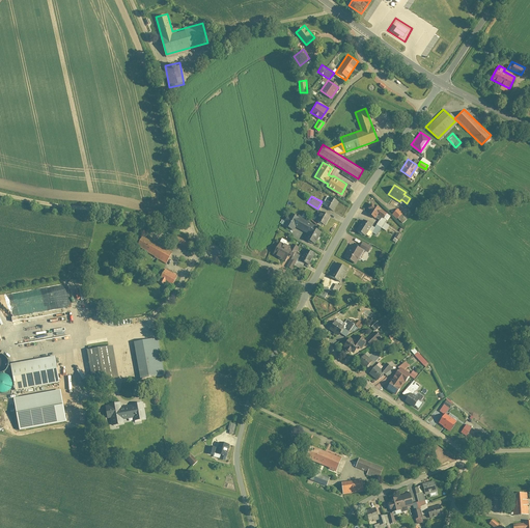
[(324,204),(333,211),(338,201),(329,196),(324,204)]
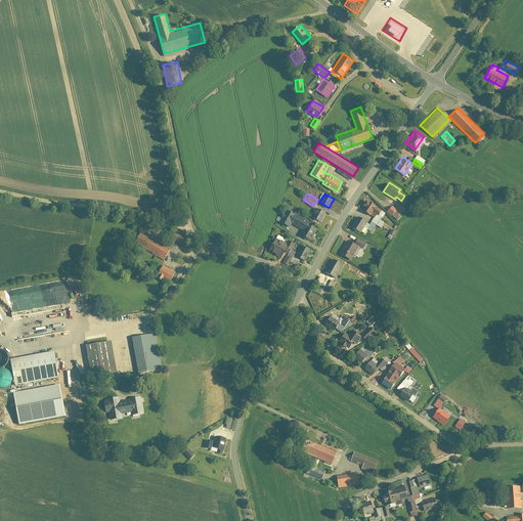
[(365,206),(362,210),(369,215),(371,214),(375,216),(367,228),(372,230),(376,224),(380,227),(384,221),(379,219),(380,217),(377,214),(378,214),(382,209),(376,206),(377,205),(368,201),(368,202),(366,200),(363,205),(365,206)]
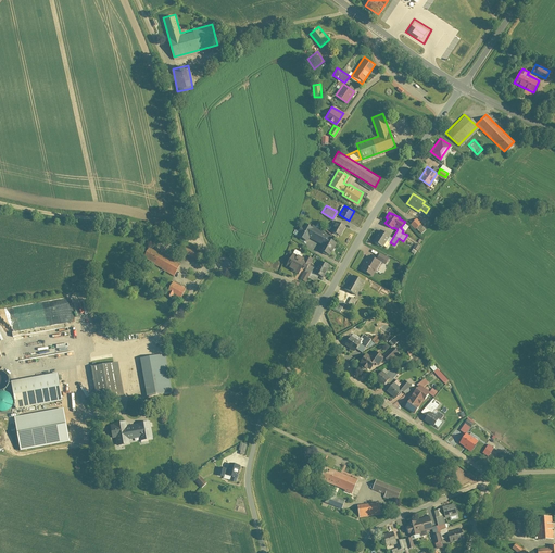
[(415,217),(411,223),(416,228),(421,223),(415,217)]
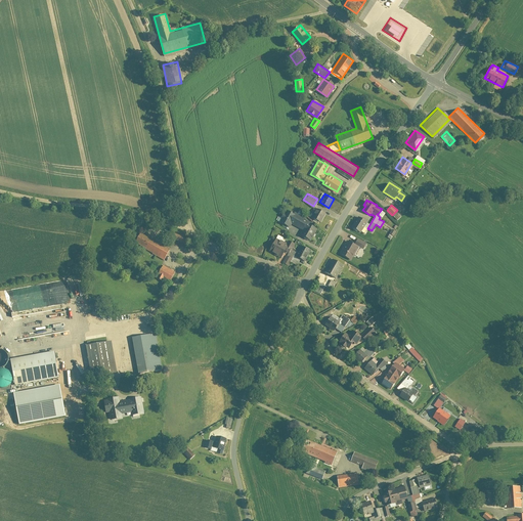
[(317,208),(312,217),(320,222),(325,213),(317,208)]
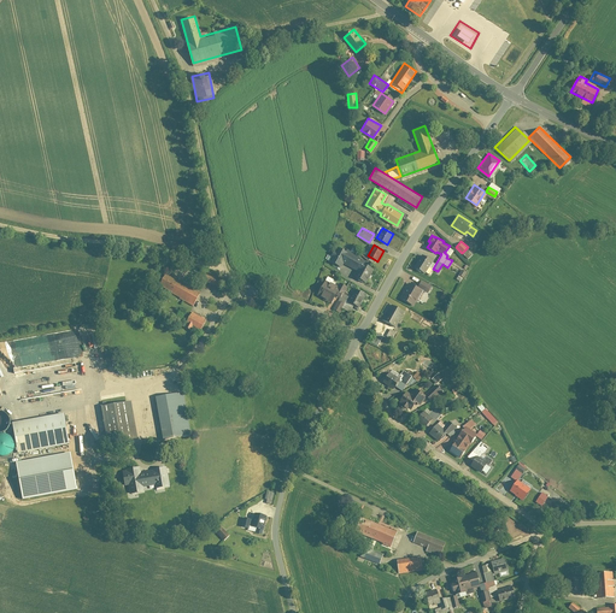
[(341,266),(344,263),(357,271),(355,276),(367,283),(374,269),(364,263),(348,254),(336,247),(328,260),(341,266)]
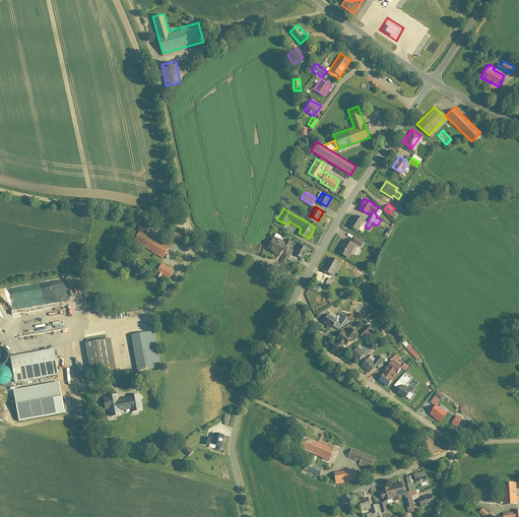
[(355,214),(348,225),(360,233),(367,221),(355,214)]
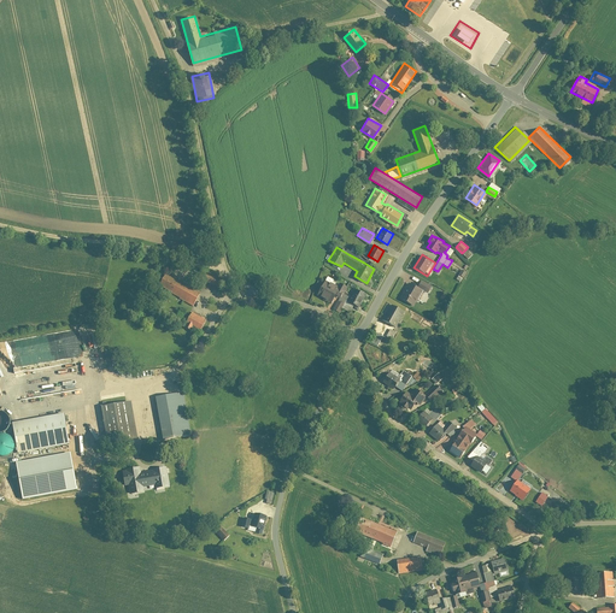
[(203,270),(200,281),(218,286),(222,275),(203,270)]
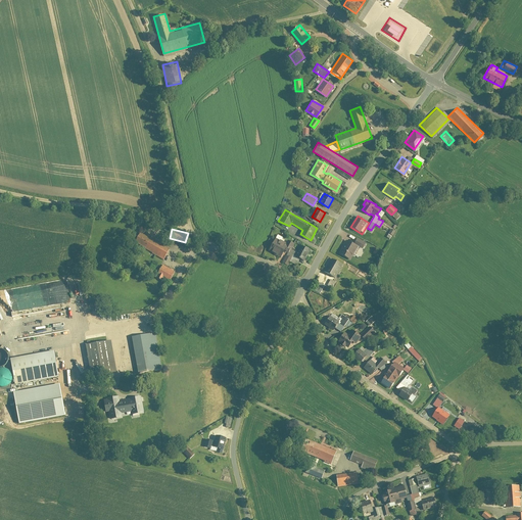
[(141,230),(134,242),(162,258),(170,246),(141,230)]
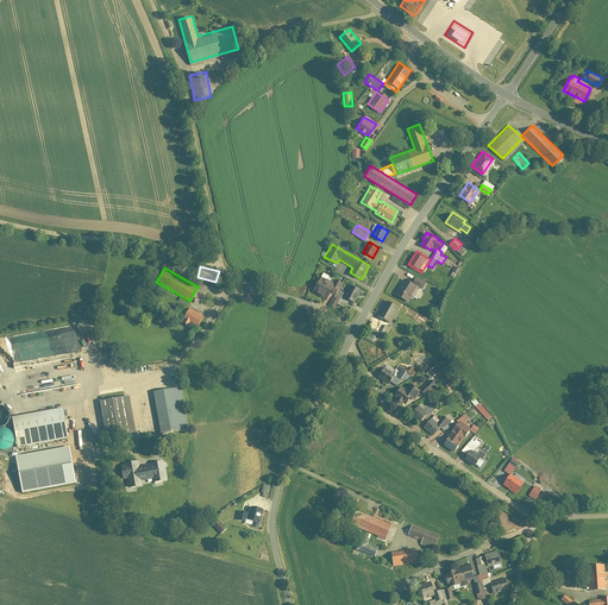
[(331,287),(336,289),(339,281),(333,277),(331,282),(319,276),(312,289),(325,296),(331,287)]
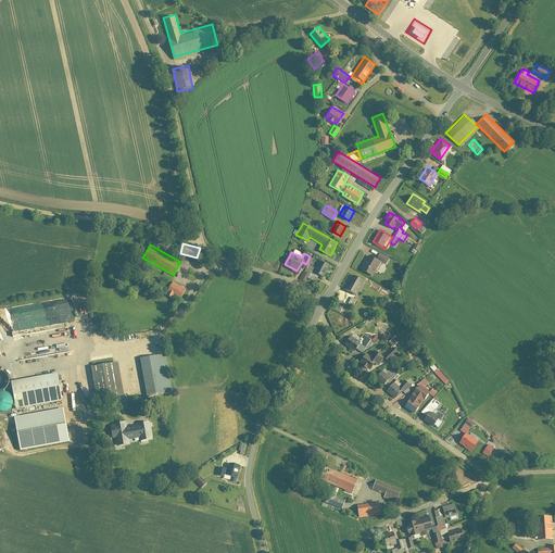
[(380,252),(377,258),(386,263),(389,258),(380,252)]
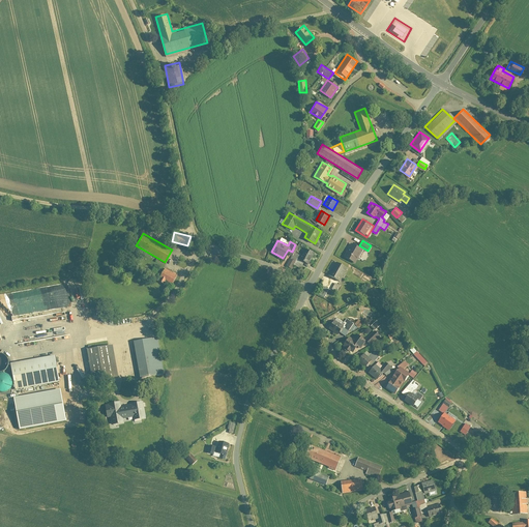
[(350,242),(343,255),(354,261),(361,249),(350,242)]
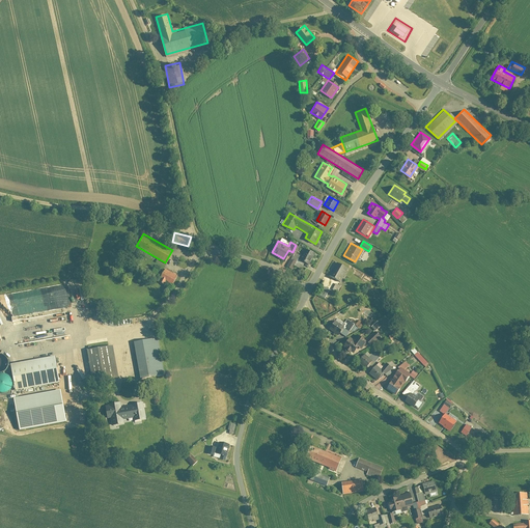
[(305,248),(299,258),(308,264),(314,253),(305,248)]
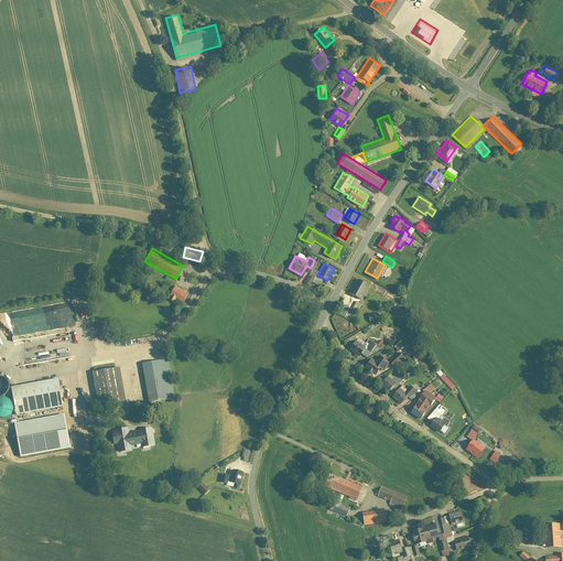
[(309,274),(304,282),(309,284),(313,277),(309,274)]
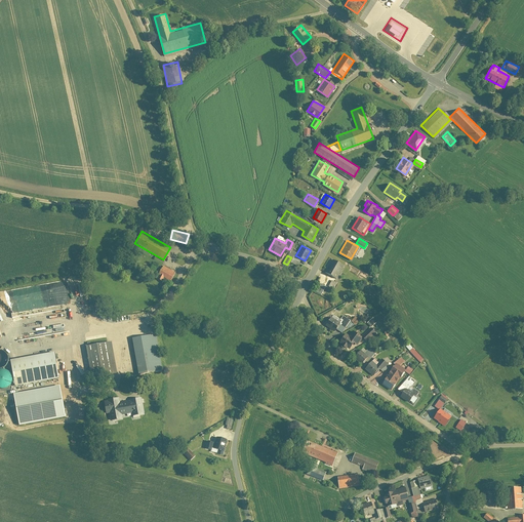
[(332,258),(325,272),(336,277),(344,265),(332,258)]
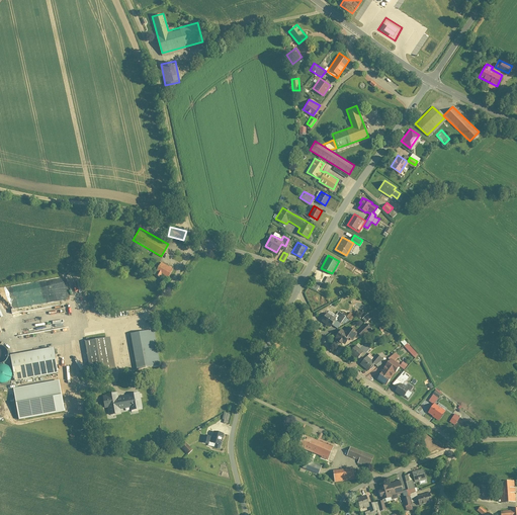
[(161,261),(153,274),(159,277),(161,274),(167,277),(173,267),(161,261)]
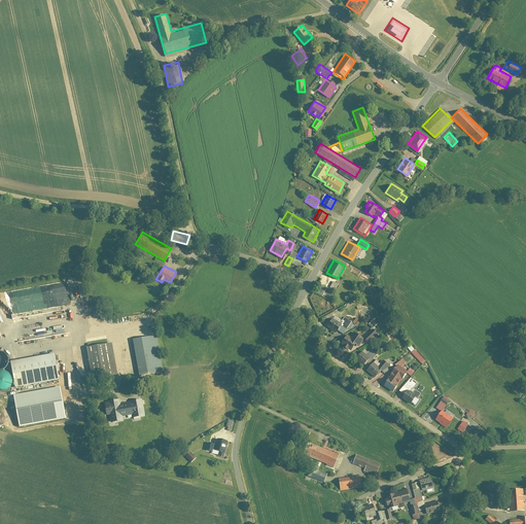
[(320,283),(315,291),(322,294),(326,286),(320,283)]
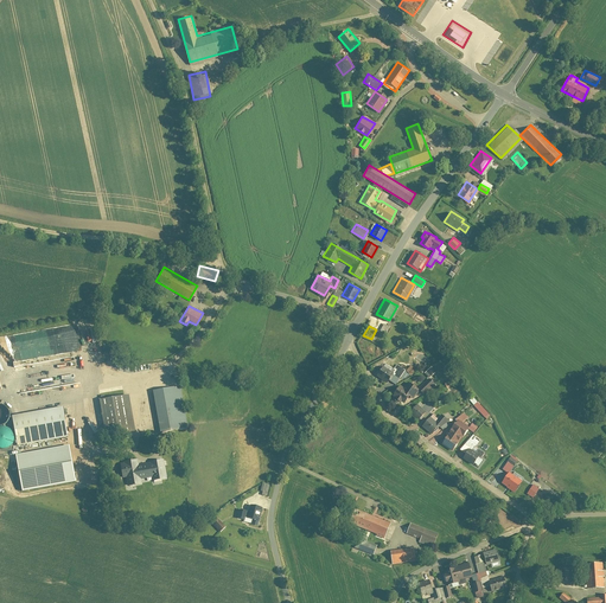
[(399,364),(395,369),(384,361),(376,374),(387,382),(393,373),(399,377),(404,369),(399,364)]
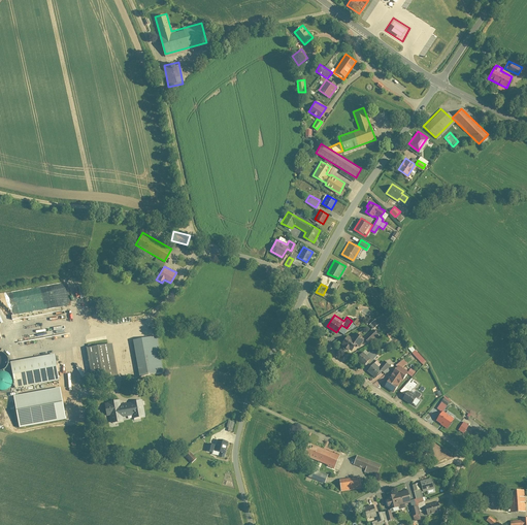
[(372,327),(363,336),(369,342),(379,332),(372,327)]
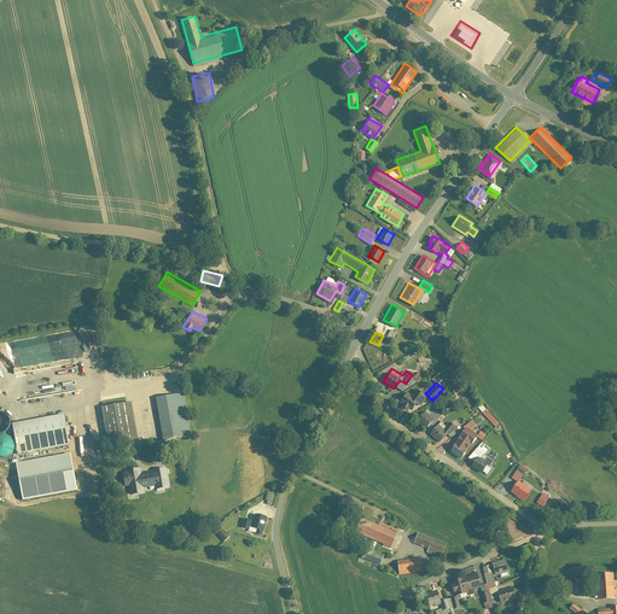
[(407,391),(400,402),(413,410),(417,403),(420,405),(426,397),(414,389),(411,393),(407,391)]
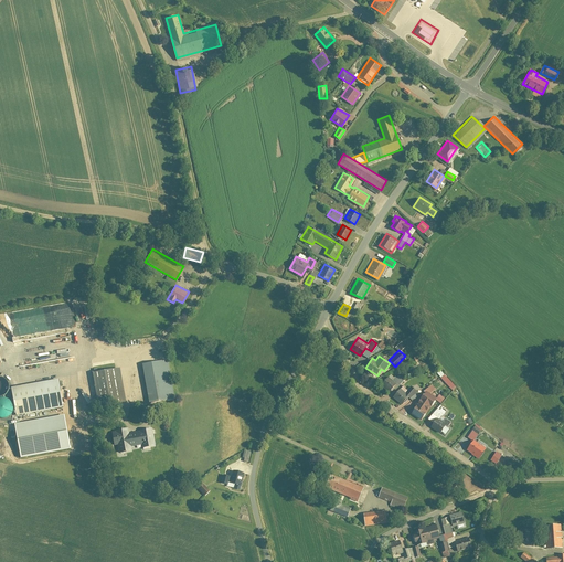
[(142,363),(148,402),(173,399),(167,359),(142,363)]
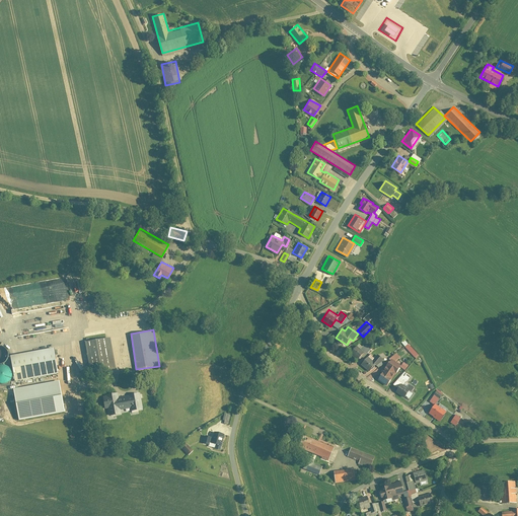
[(85,341),(91,374),(116,370),(109,337),(85,341)]
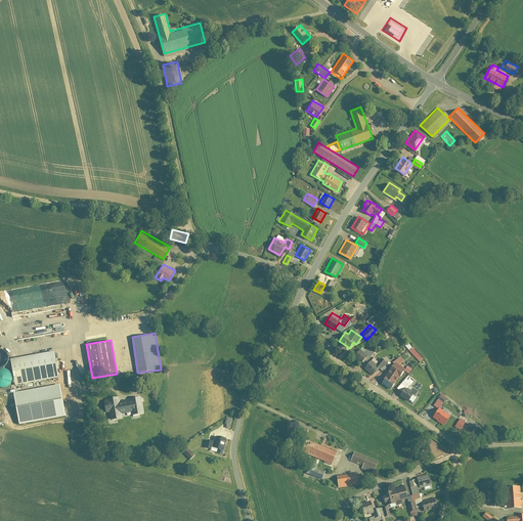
[(411,345),(406,350),(422,366),(427,362),(411,345)]
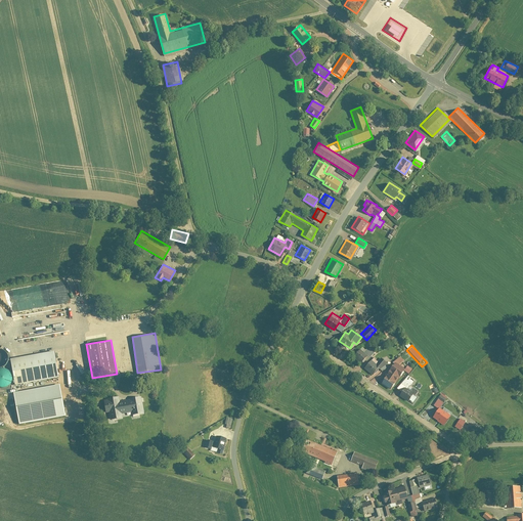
[(376,350),(371,346),(365,352),(371,356),(376,350)]
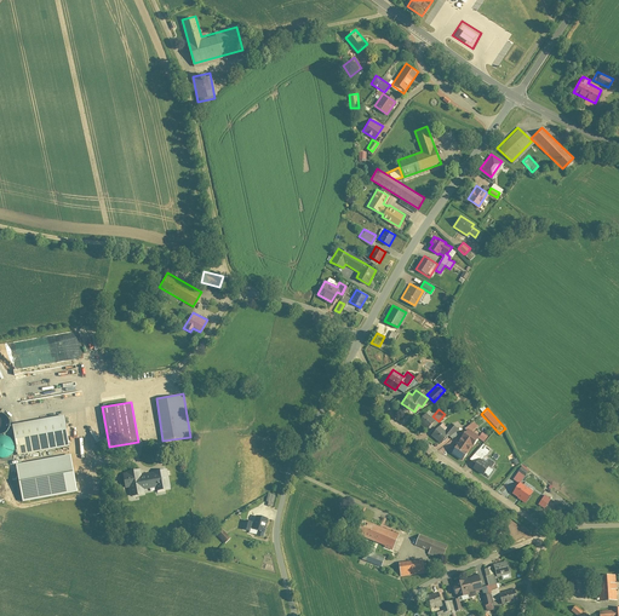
[(424,413),(418,421),(428,429),(434,420),(424,413)]
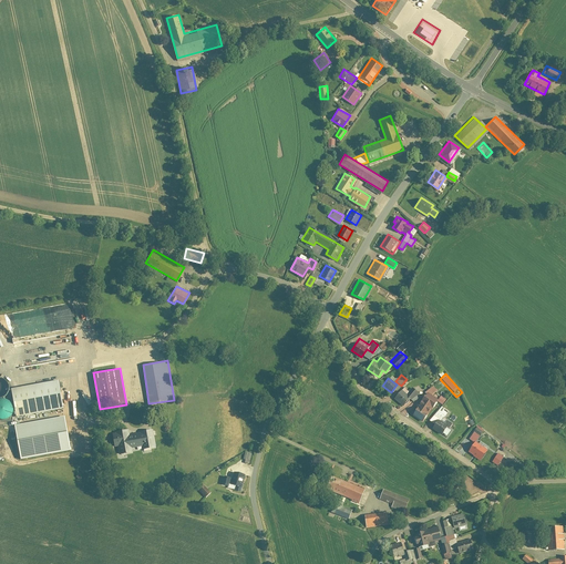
[(12,388),(17,414),(62,407),(58,380),(12,388)]
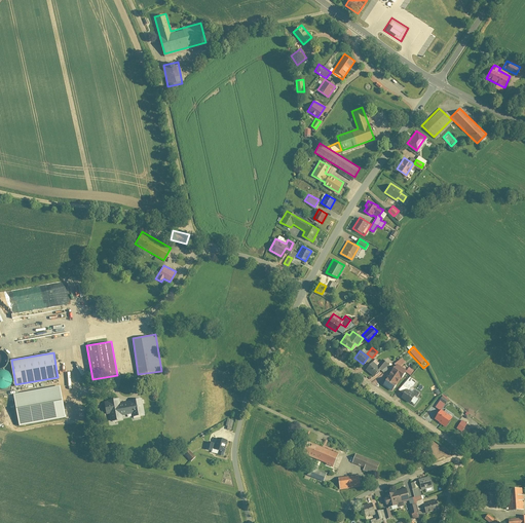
[(382,359),(377,365),(372,361),(366,369),(374,375),(378,370),(381,372),(387,364),(382,359)]
